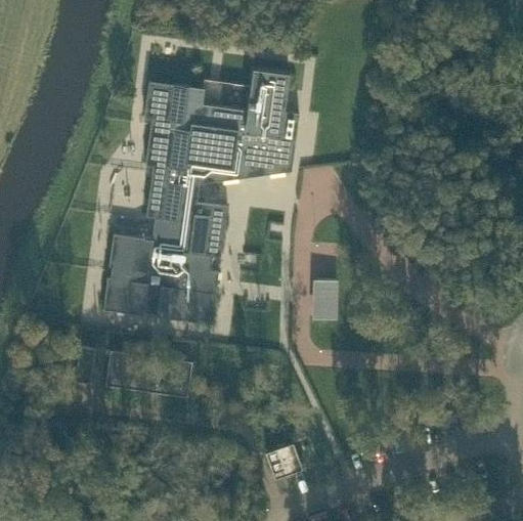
[(284,112),(290,73),(253,68),(247,111),(203,104),(205,89),(149,82),(144,118),(151,119),(145,165),(153,166),(146,216),(155,217),(151,240),(113,234),(109,266),(112,266),(110,277),(107,277),(102,309),(142,315),(143,312),(157,314),(156,316),(195,322),(197,319),(212,321),(218,271),(211,270),(212,257),(221,258),(227,206),(197,202),(199,184),(245,178),(244,170),(264,168),(265,175),(292,172),(299,114),(284,112)]
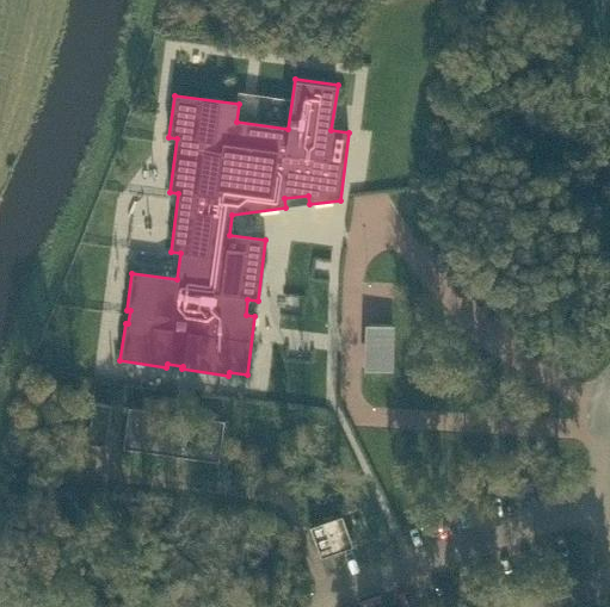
[(361,284),(382,286),(386,239),(364,237),(361,284)]
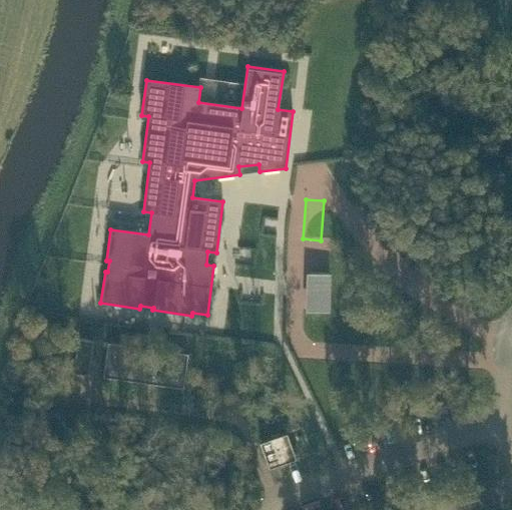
[(332,277),(307,276),(306,314),(331,314),(332,277)]
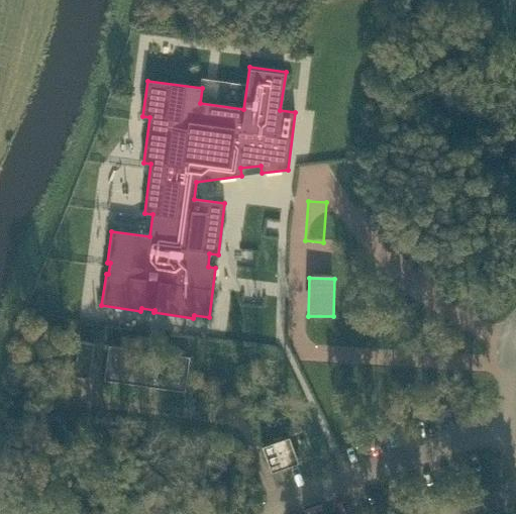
[(190,358),(126,349),(109,347),(105,382),(185,393),(190,358)]
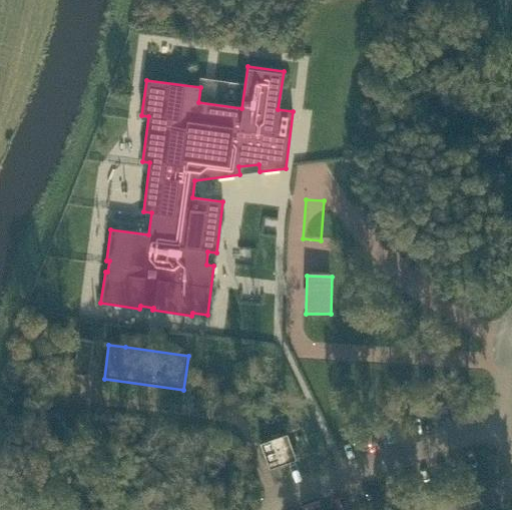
[(270,470),(297,460),(287,434),(260,444),(270,470)]
